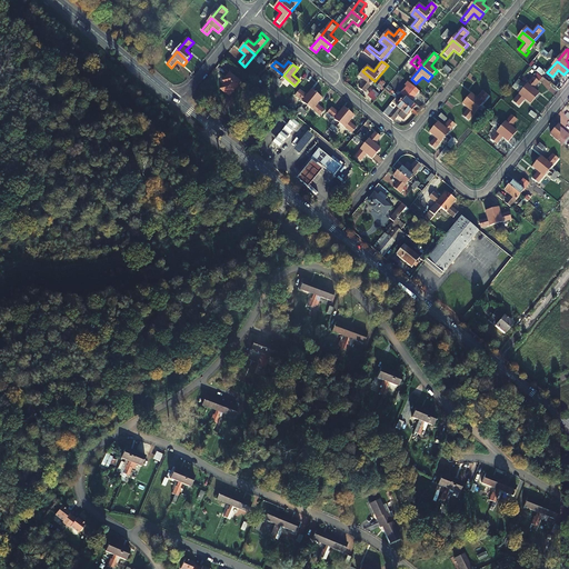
[(375,81),(362,71),(358,77),(365,81),(359,89),(363,93),(375,81)]
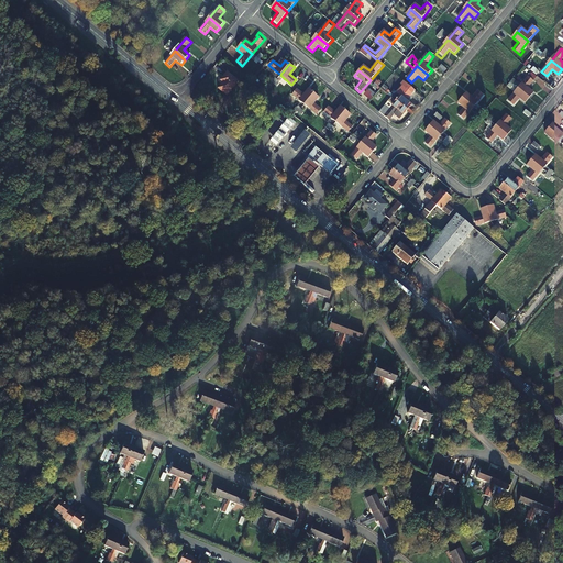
[(223,91),(228,95),(238,83),(227,73),(221,78),(224,81),(217,89),(222,92),(223,91)]
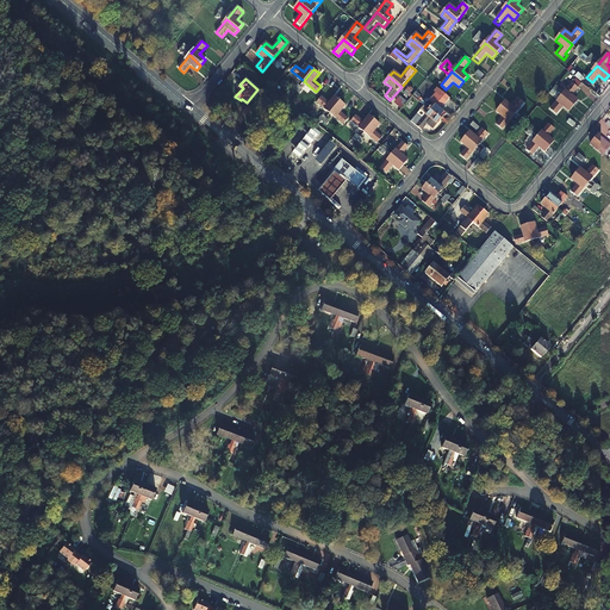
[(572,83),(561,97),(573,106),(578,100),(572,95),(578,88),(572,83)]
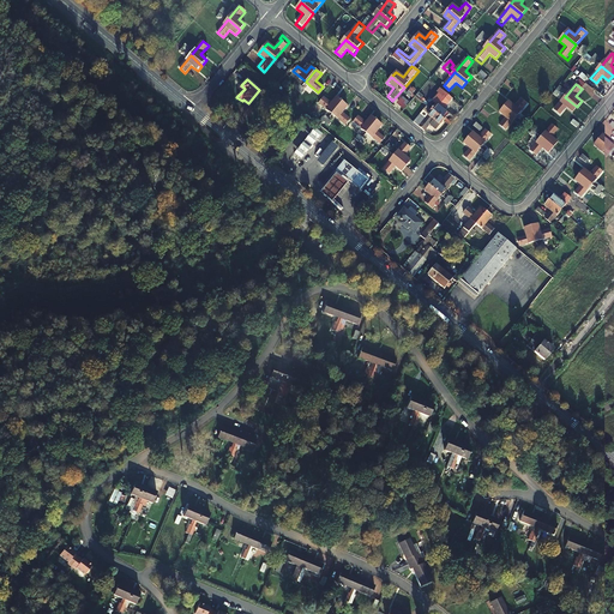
[(441,98),(432,110),(444,120),(449,114),(443,109),(451,100),(446,95),(445,95),(440,91),(438,95),(441,98)]
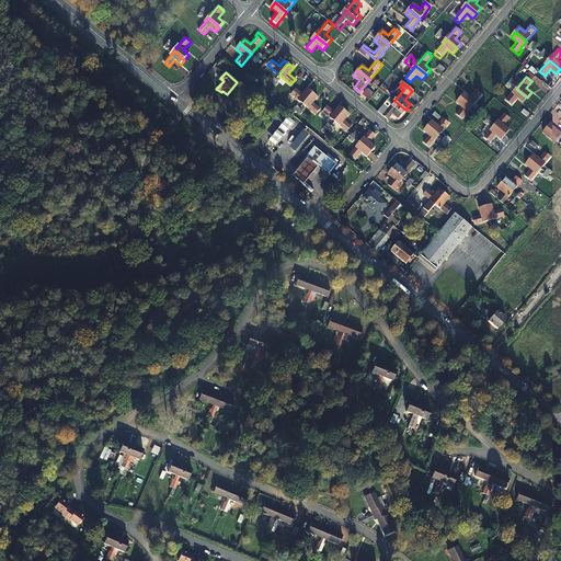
[(523,103),(527,98),(516,89),(506,101),(512,105),(517,99),(523,103)]
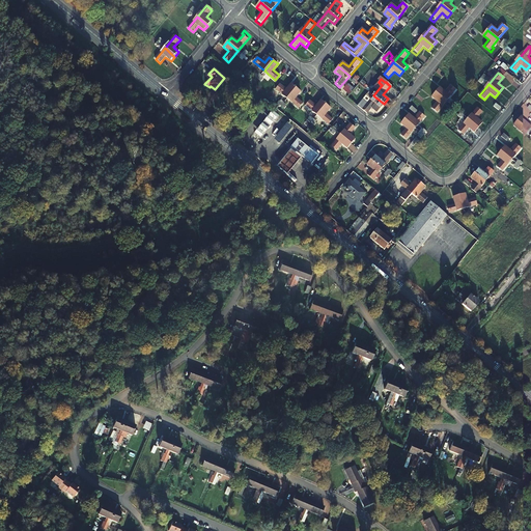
[(275,90),(286,100),(295,89),(290,86),(285,91),(279,85),(275,90)]
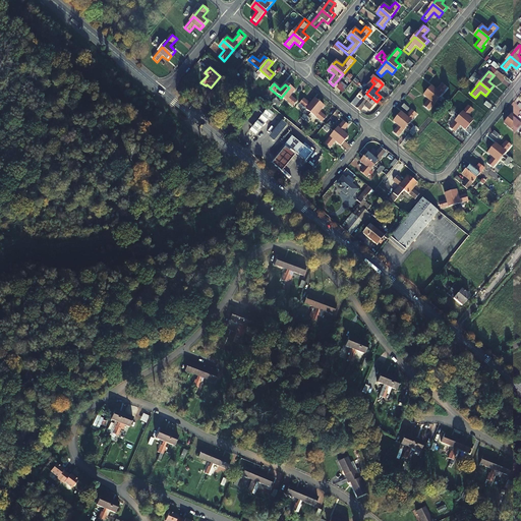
[(431,87),(428,91),(438,99),(447,89),(443,84),(437,91),(431,87)]
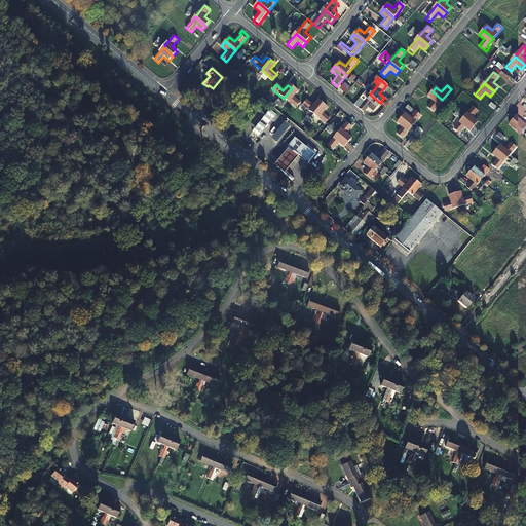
[(297,92),(292,88),(284,99),(295,108),(299,103),(293,98),(297,92)]
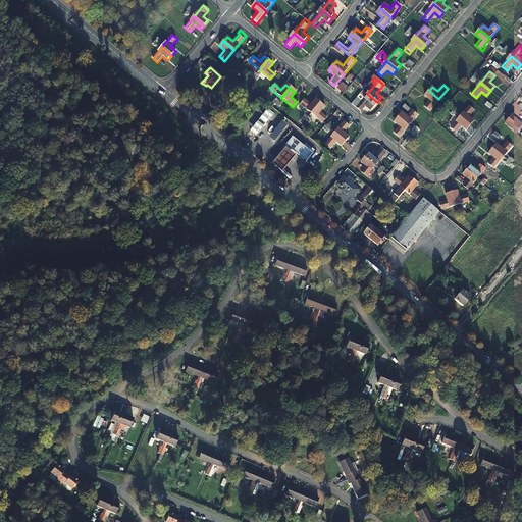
[(429,110),(438,99),(429,91),(424,96),(430,100),(425,106),(429,110)]
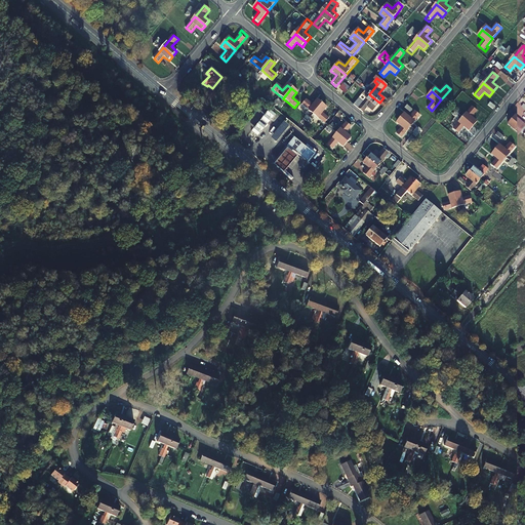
[(375,108),(379,103),(369,94),(362,104),(358,101),(355,104),(359,108),(363,111),(365,109),(365,110),(368,106),(373,110),(375,108)]
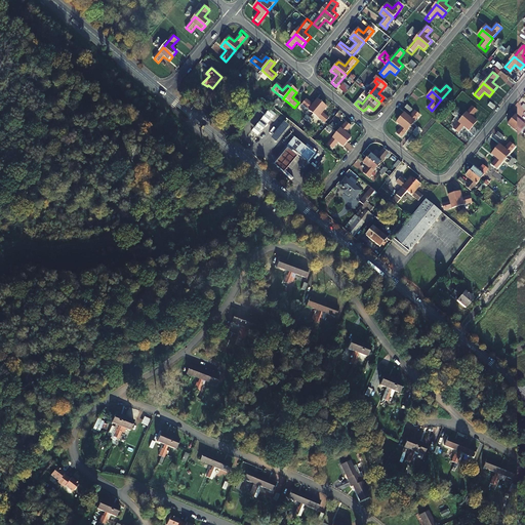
[(303,105),(314,114),(322,104),(318,99),(314,105),(307,99),(303,105)]
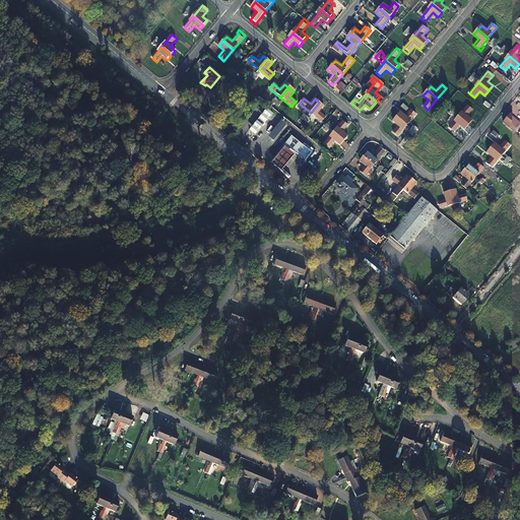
[(324,106),(319,103),(311,113),(318,118),(316,121),(319,124),(326,117),(319,112),(324,106)]
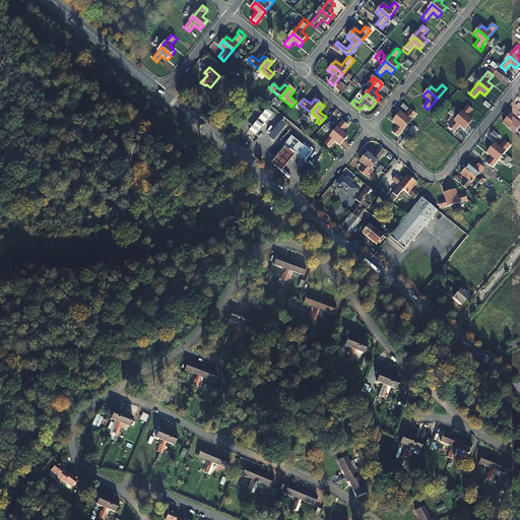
[(467,106),(458,117),(468,125),(472,121),(467,116),(472,110),(467,106)]
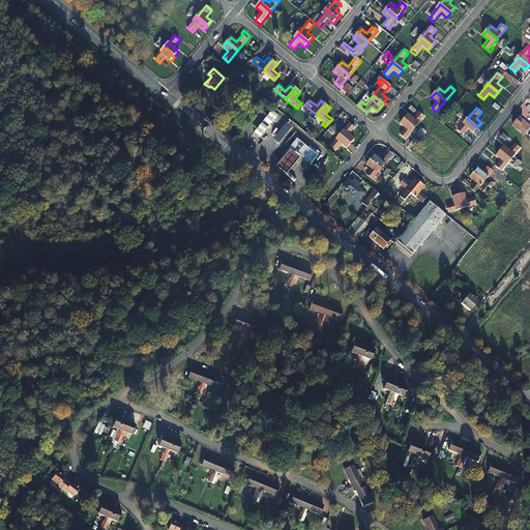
[(248,139),(256,145),(278,117),(271,112),(248,139)]
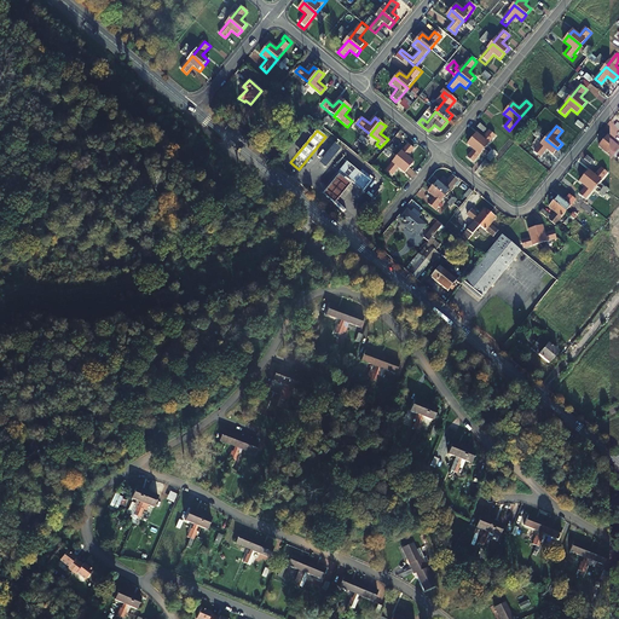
[(476,133),(473,139),(484,149),(492,140),(496,144),(499,140),(495,137),(495,136),(490,132),(484,139),(476,133)]
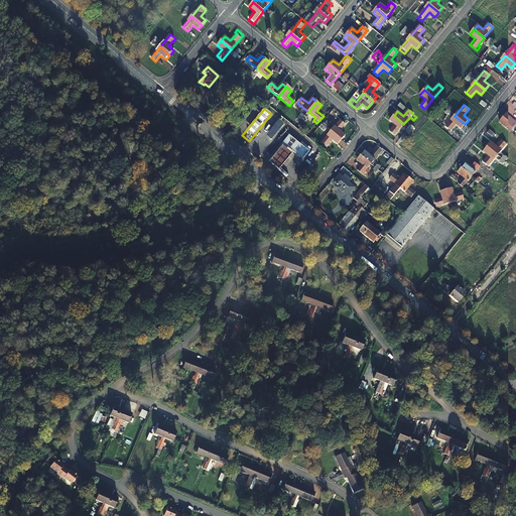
[(507,113),(504,118),(514,126),(515,123),(515,113),(513,118),(507,113)]
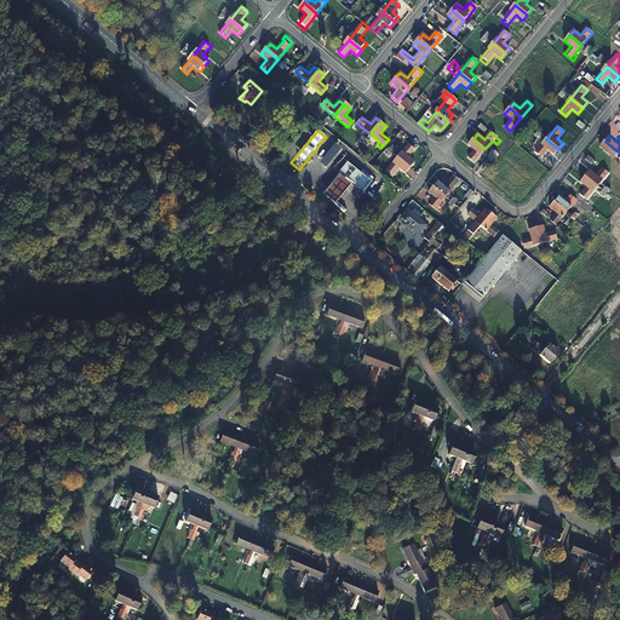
[(478,158),(484,149),(474,139),(469,144),(475,150),(469,158),(475,162),(475,161),(478,165),(482,161),(478,158)]
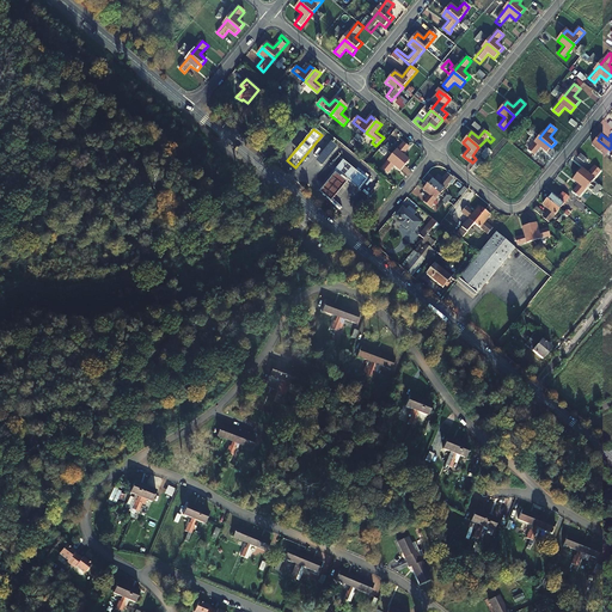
[(546,153),(551,147),(539,138),(528,150),(534,154),(540,147),(546,153)]
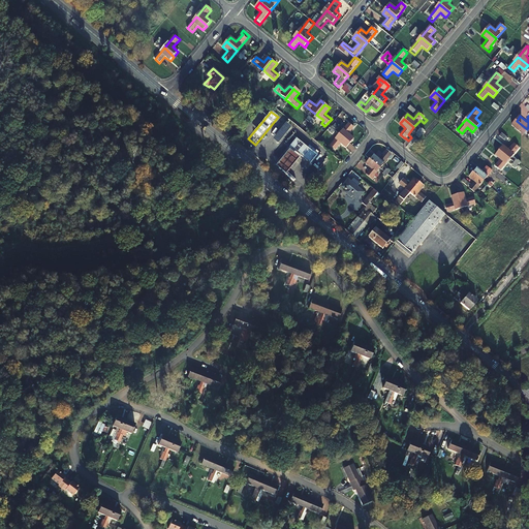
[(350,121),(339,135),(349,144),(353,138),(348,134),(355,125),(350,121)]
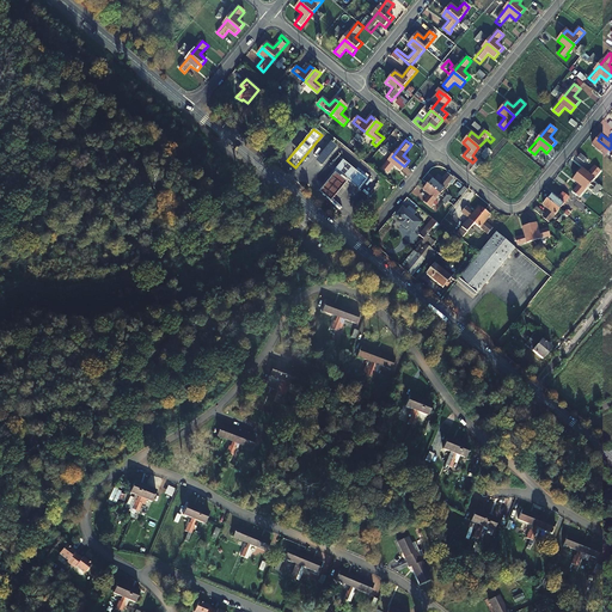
[(598,163),(610,150),(598,140),(593,146),(599,151),(593,158),(598,163)]
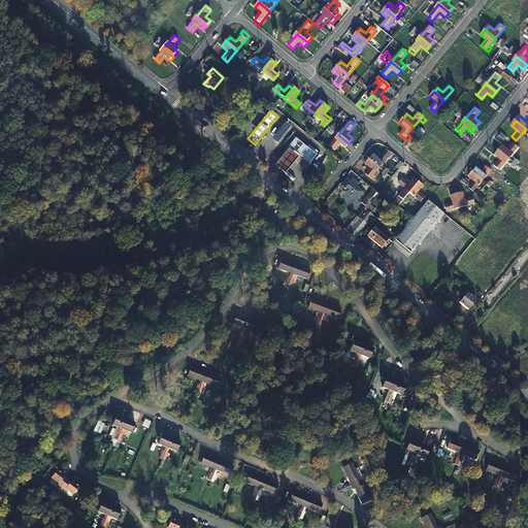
[(345,149),(349,143),(338,135),(329,145),(334,150),(339,143),(345,149)]
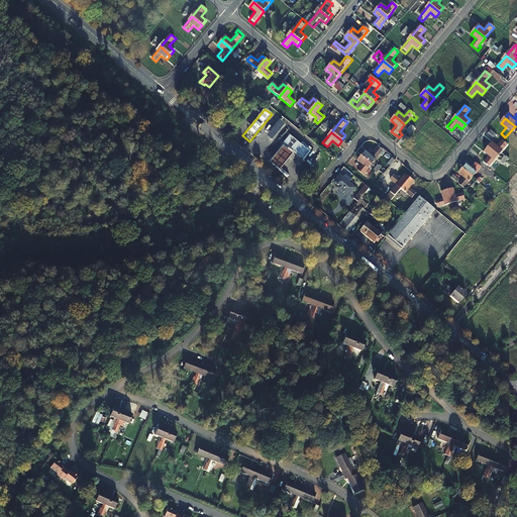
[(289,135),(282,143),(303,161),(311,150),(307,147),(306,149),(289,135)]
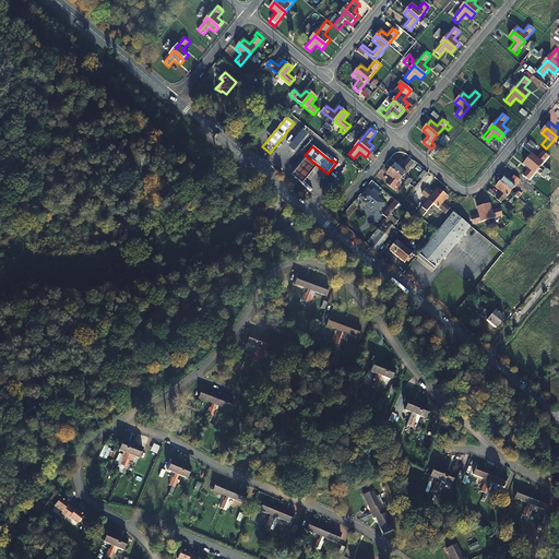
[(533,155),(528,159),(539,168),(549,156),(544,152),(538,159),(533,155)]
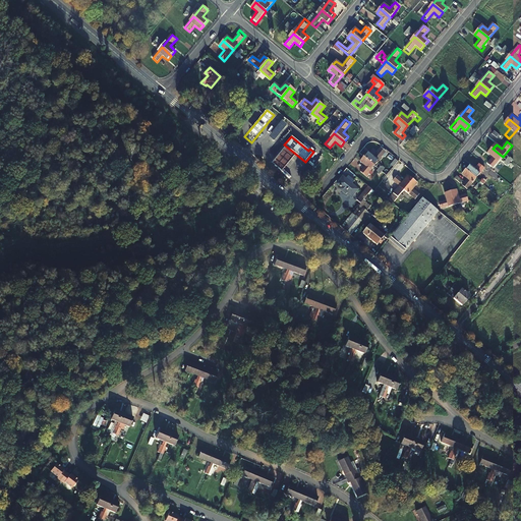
[(281,172),(294,156),(285,148),(272,164),(281,172)]
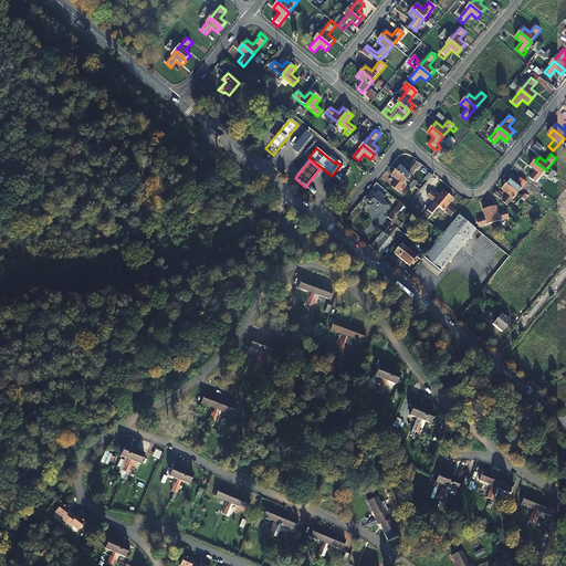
[(400,166),(396,171),(407,180),(417,168),(415,167),(417,165),(413,161),(406,171),(400,166)]
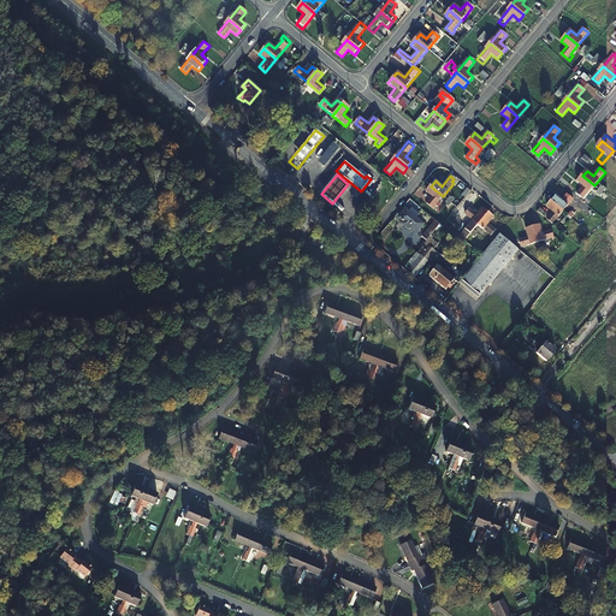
[(584,199),(594,185),(582,176),(578,182),(584,187),(578,194),(584,199)]
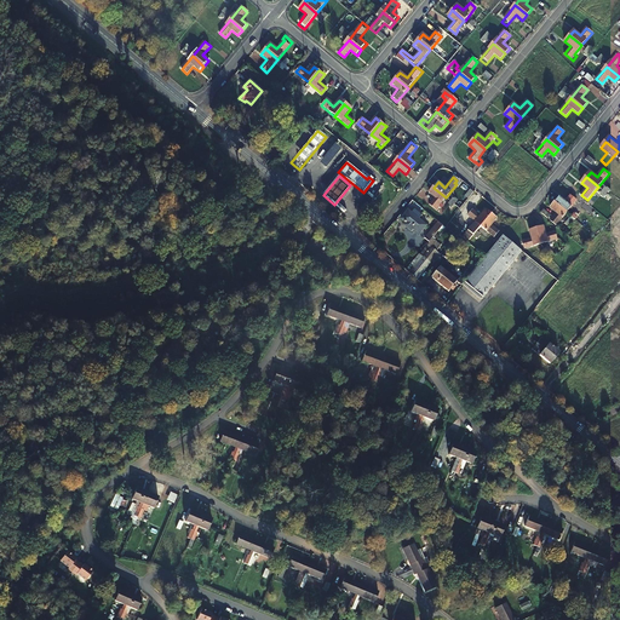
[(446,197),(434,188),(429,194),(435,199),(429,205),(436,212),(440,207),(438,207),(446,197)]
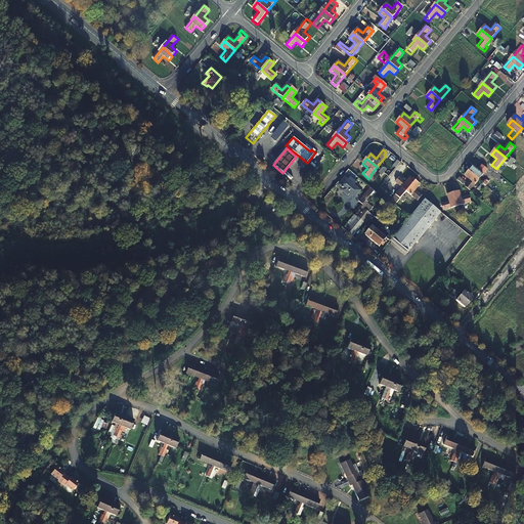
[(473,167),(469,172),(479,180),(488,169),(483,165),(478,171),(473,167)]
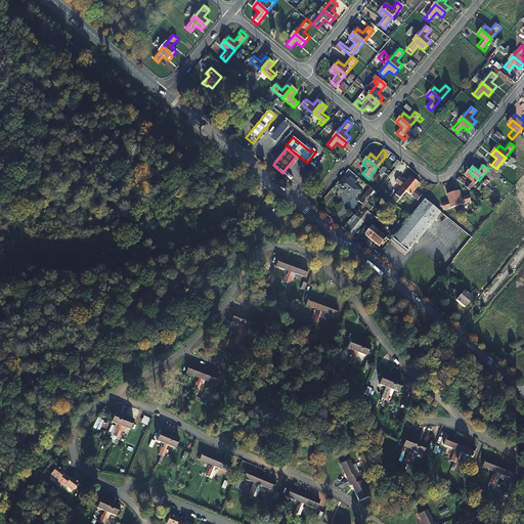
[(470,190),(479,180),(469,172),(465,176),(470,180),(465,186),(470,190)]
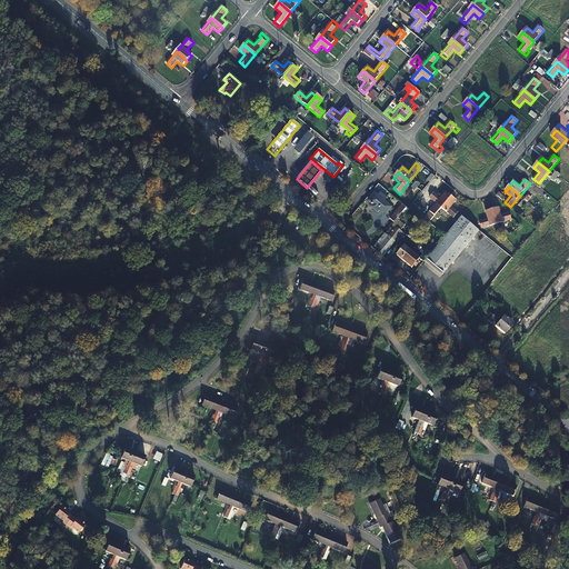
[(429,198),(441,209),(451,198),(446,193),(441,199),(433,192),(429,198)]
